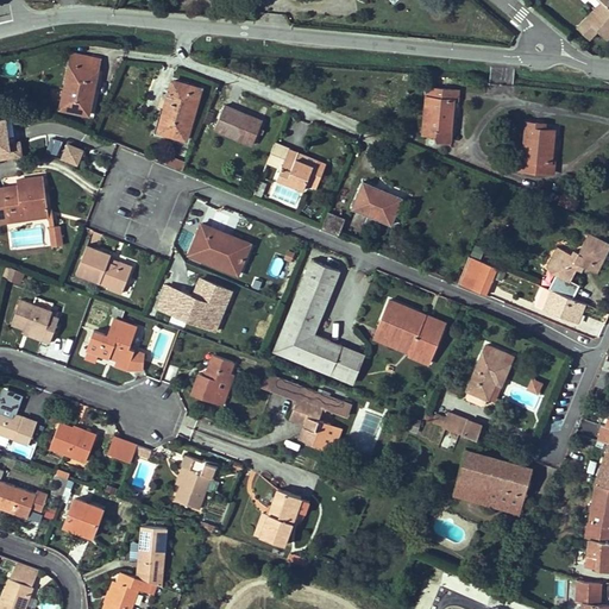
[(608,0),(600,0),(601,1),(589,14),(591,17),(588,20),(585,18),(577,27),(590,38),(597,30),(607,39),(608,37),(608,0)]
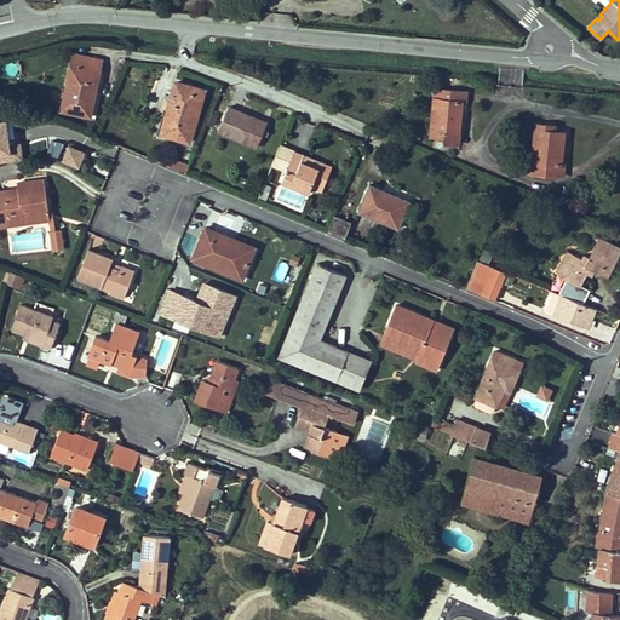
[(73,53),(61,110),(90,115),(93,101),(90,99),(96,70),(99,72),(102,61),(73,53)]
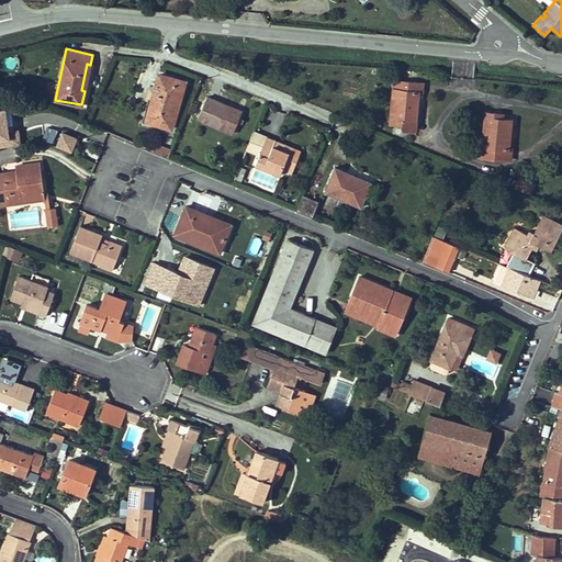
[(155,96),(147,122),(171,128),(184,82),(159,75),(153,96),(155,96)]
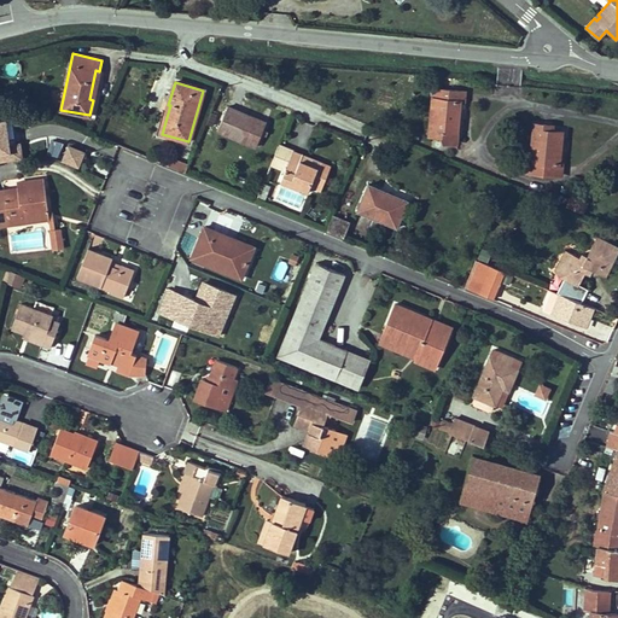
[(430,135),(442,136),(443,143),(454,144),(456,140),(458,140),(460,100),(465,101),(466,91),(433,88),(430,135)]
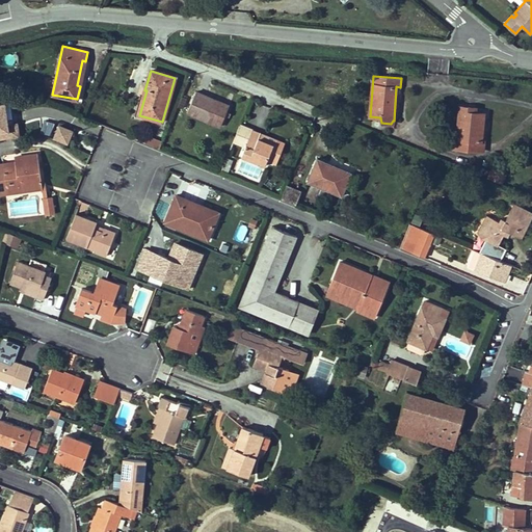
[(195,91),(186,112),(220,127),(224,114),(227,111),(229,105),(195,91)]
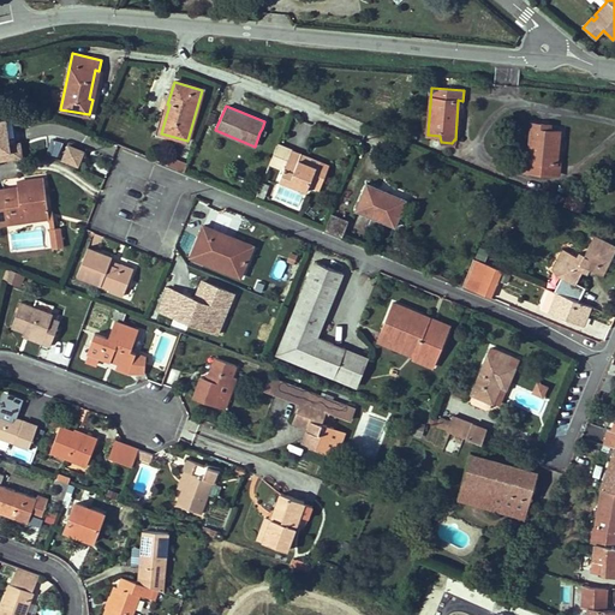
[(0,159),(23,155),(21,137),(10,138),(6,114),(0,114),(0,159)]
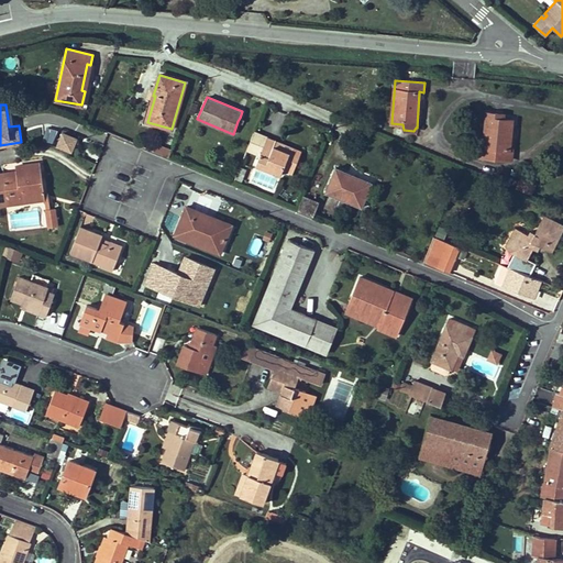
[(510,159),(511,148),(509,148),(511,120),(503,119),(496,119),(497,113),(486,112),(483,146),(483,157),(510,159)]
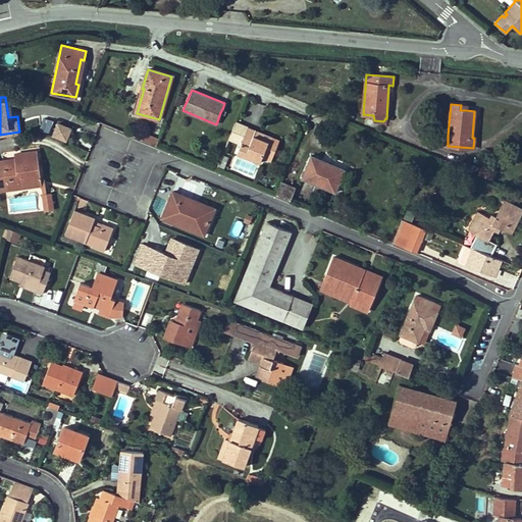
[(42,116),(41,129),(50,131),(52,118),(42,116)]
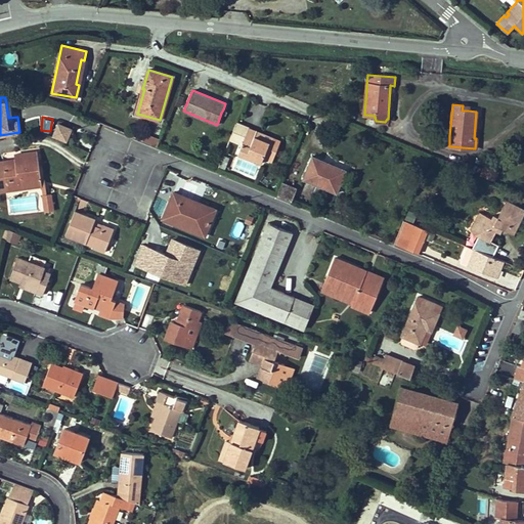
[(56,120),(50,135),(67,141),(72,126),(56,120)]
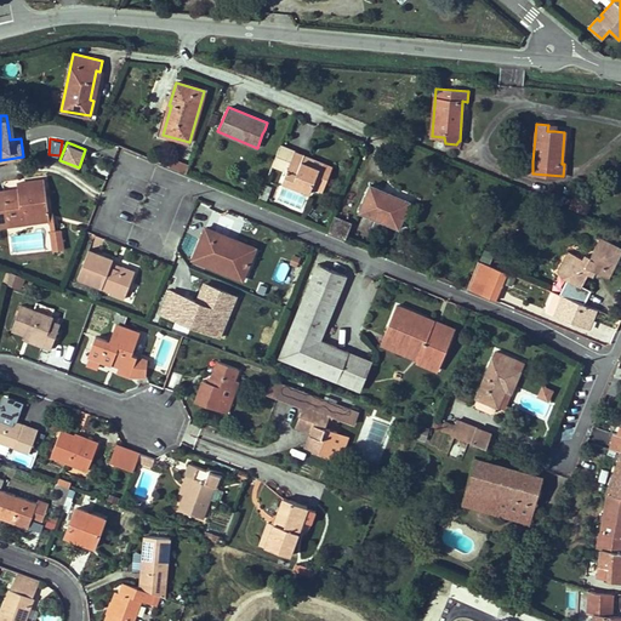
[(312,186),(323,191),(330,174),(301,161),(305,154),(280,146),(272,165),(286,170),(281,181),(309,192),(312,186)]
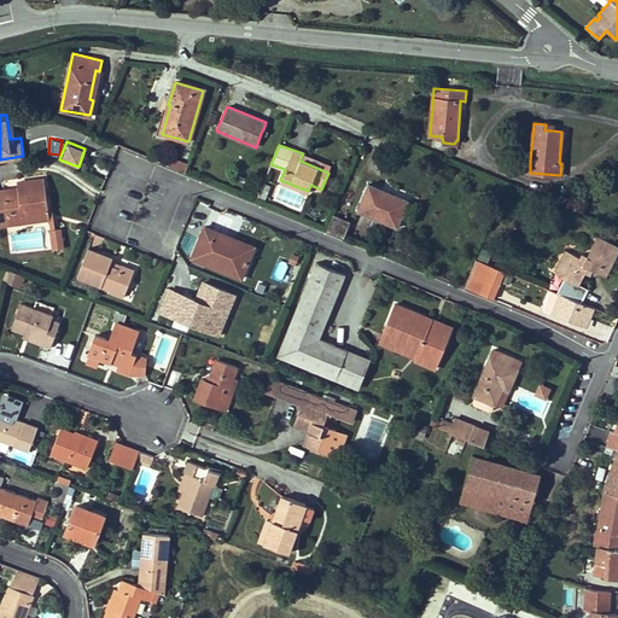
[(303,153),(299,161),(328,173),(331,165),(303,153)]
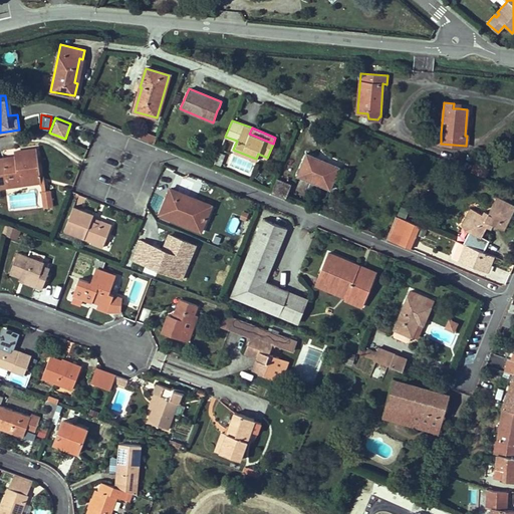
[(140,138),(155,144),(157,138),(143,132),(140,138)]
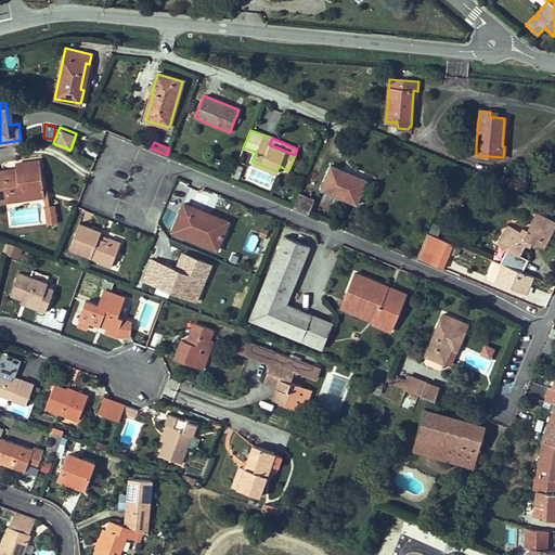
[(40,160),(15,164),(16,169),(16,172),(0,175),(0,202),(26,198),(25,186),(43,184),(40,160)]
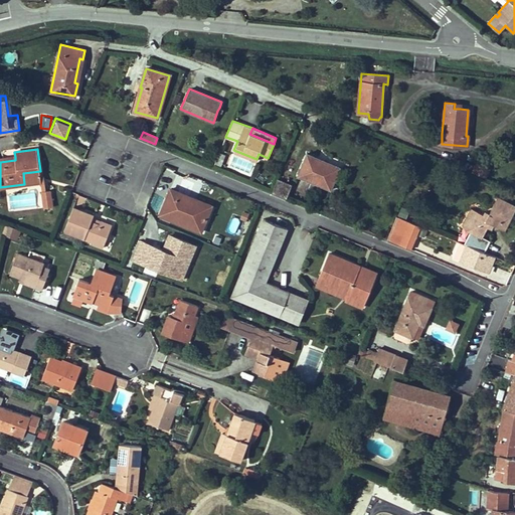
[(218,152),(215,163),(221,164),(224,153),(218,152)]
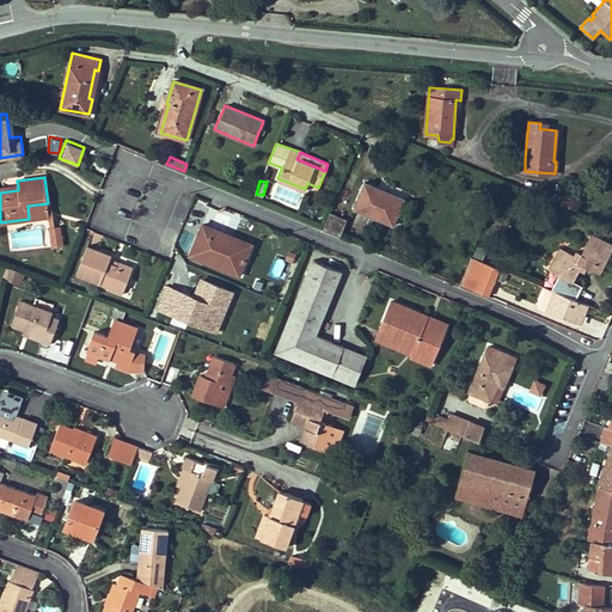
[(354,208),(393,224),(404,199),(391,193),(390,196),(386,194),(387,191),(365,182),(354,208)]
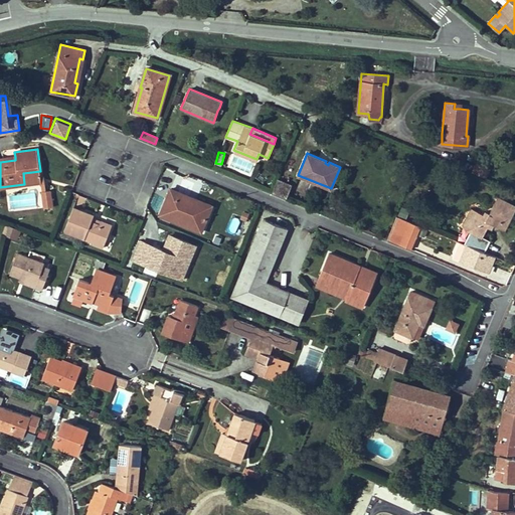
[(473,172),(486,177),(490,168),(476,163),(473,172)]
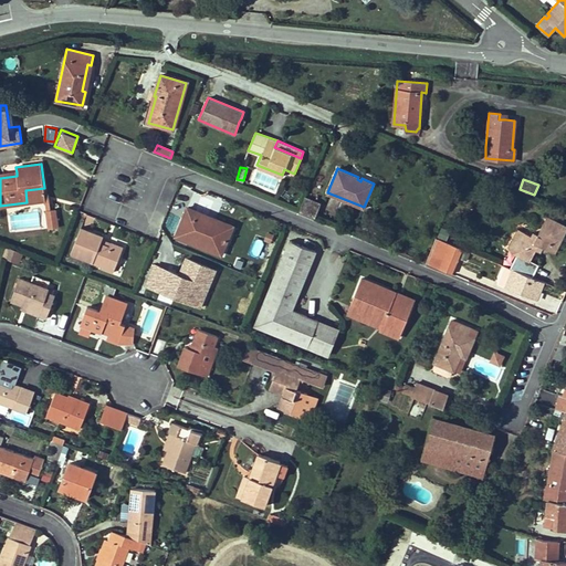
[(27,202),(45,199),(45,195),(44,188),(25,190),(27,202)]
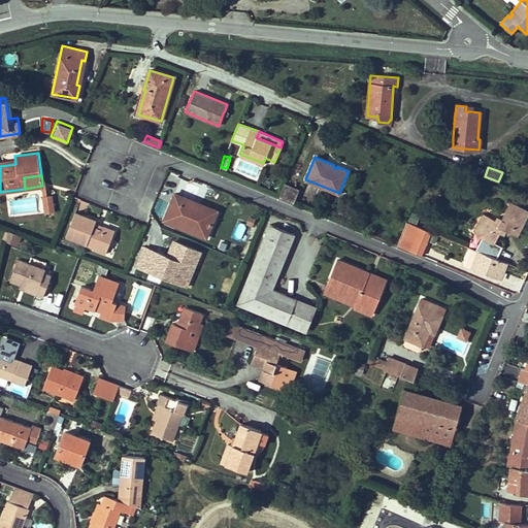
[(293,203),(299,190),(285,184),(278,197),(293,203)]
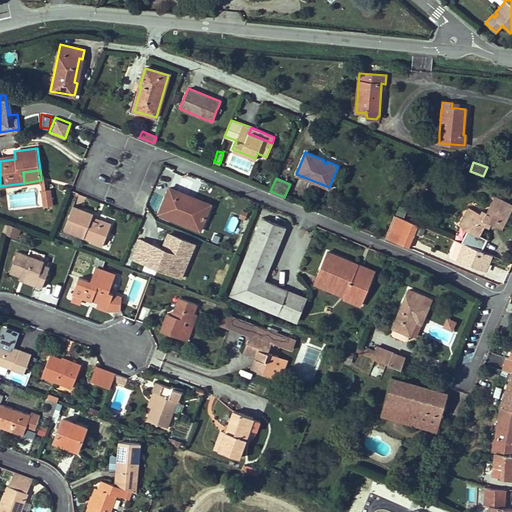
[(41,180),(43,195),(52,194),(52,189),(48,190),(46,180),(41,180)]
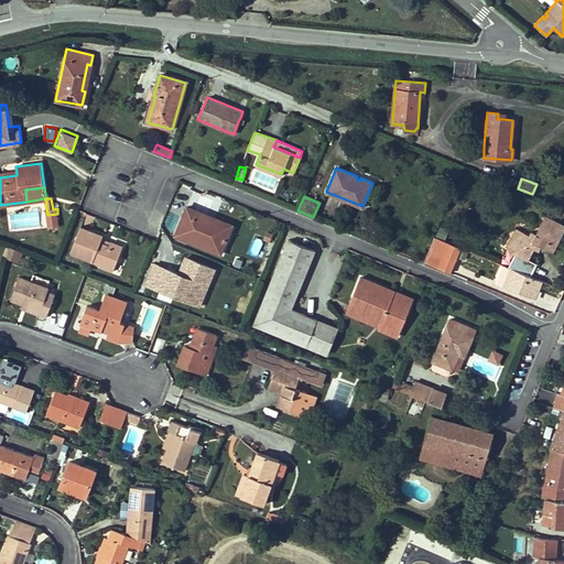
[(187,206),(175,235),(220,253),(230,229),(205,219),(207,215),(187,206)]
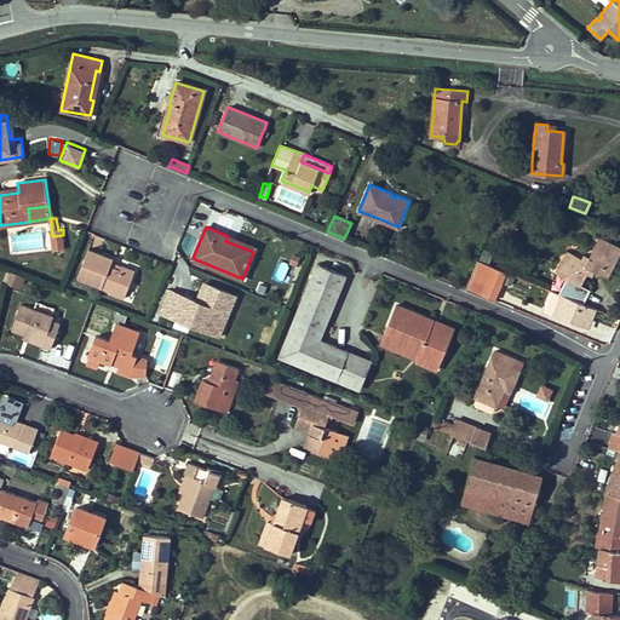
[(65,250),(63,235),(52,236),(55,251),(65,250)]
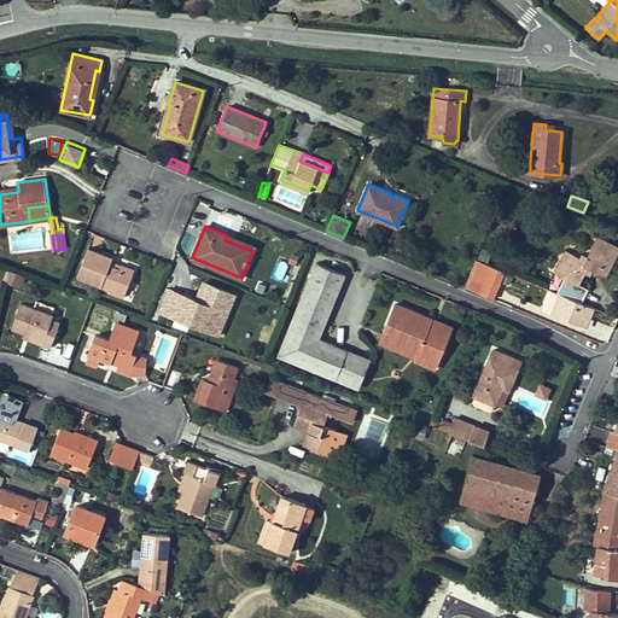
[(227,235),(225,240),(252,251),(254,246),(227,235)]
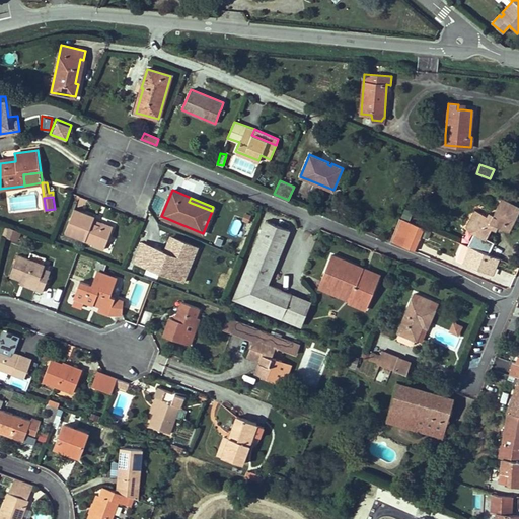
[(488,216),(475,210),(467,226),(475,231),(468,246),(469,247),(489,254),(493,242),(485,238),(491,227),(496,225),(508,231),(518,211),(510,206),(511,204),(502,199),(494,214),(490,212),(488,216)]
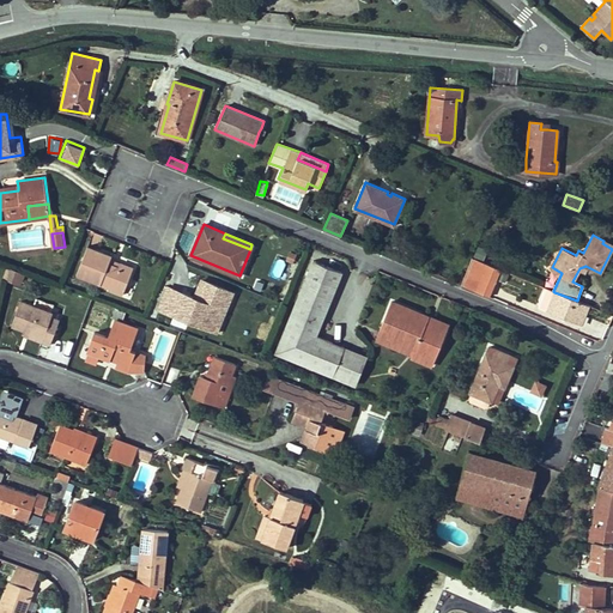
[(119,267),(108,262),(110,259),(111,256),(87,247),(76,274),(110,287),(109,289),(122,295),(133,267),(120,262),(119,267)]
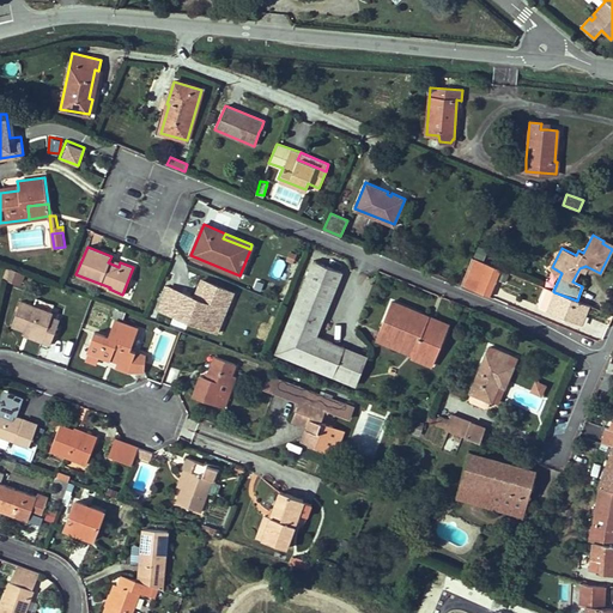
[(279,275),(285,260),(278,256),(271,273),(279,275)]
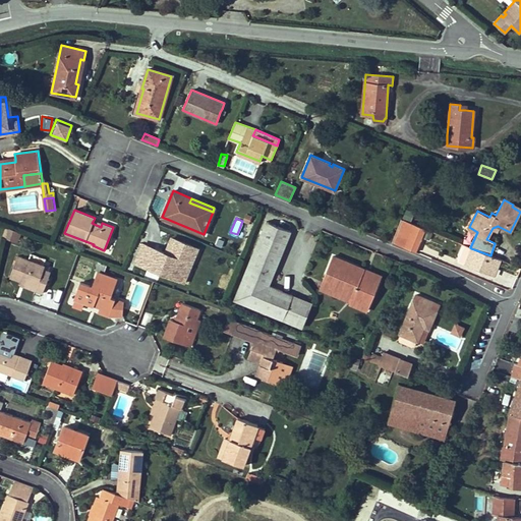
[(414,224),(401,219),(392,242),(405,247),(414,224)]
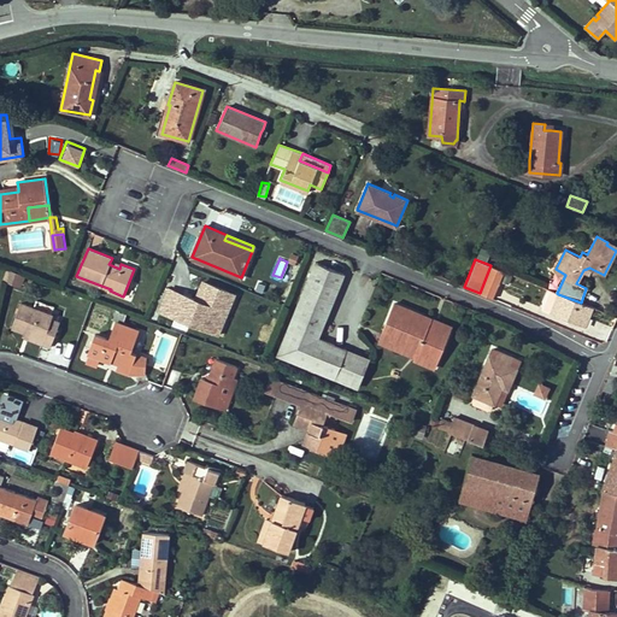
[(278,354),(335,377),(347,350),(318,339),(345,274),(316,262),(278,354)]
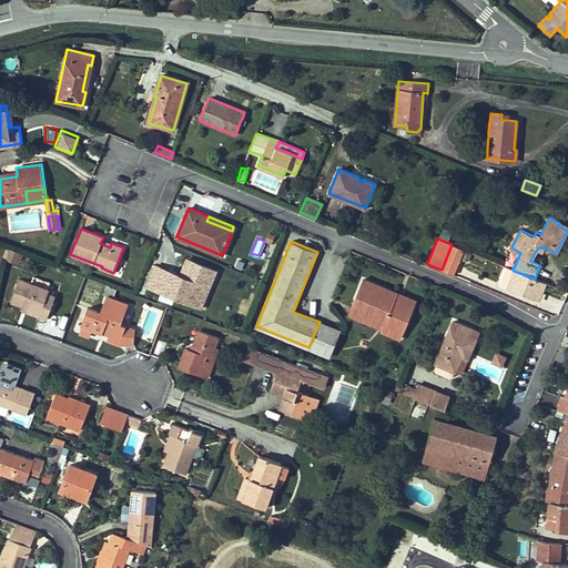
[(463,249),(452,244),(442,270),(453,274),(463,249)]
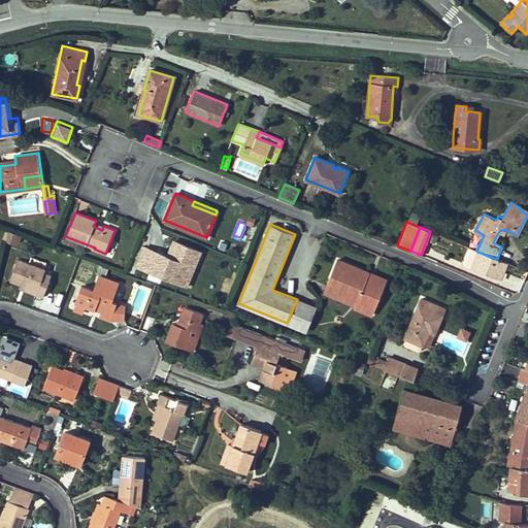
[(20,235),(6,230),(2,239),(15,244),(20,235)]
